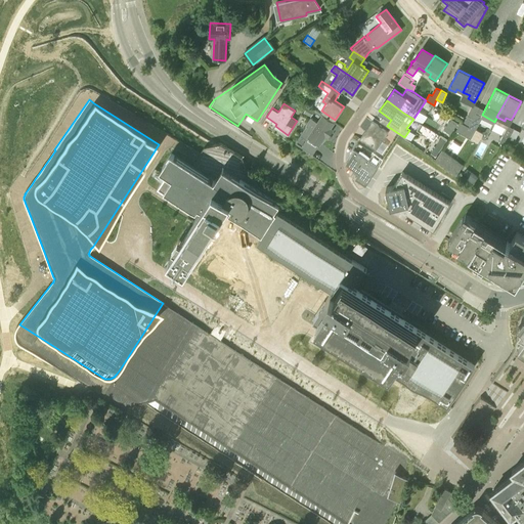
[(467,115),(473,118),(475,114),(479,106),(474,103),(473,103),(467,115)]
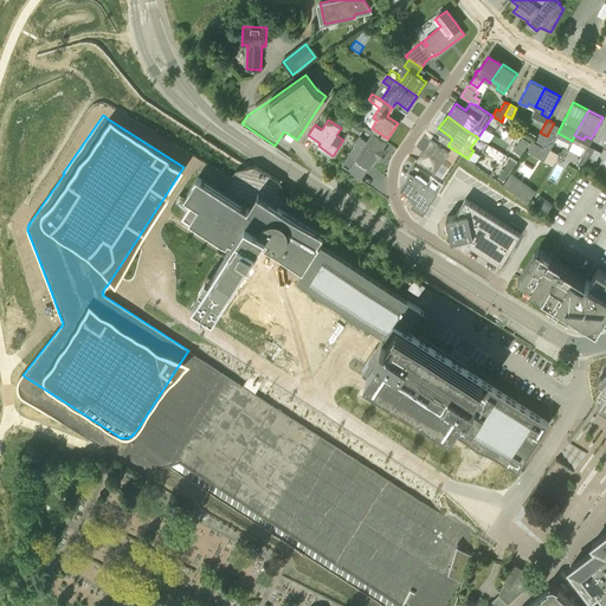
[(355,123),(350,130),(359,135),(363,128),(355,123)]
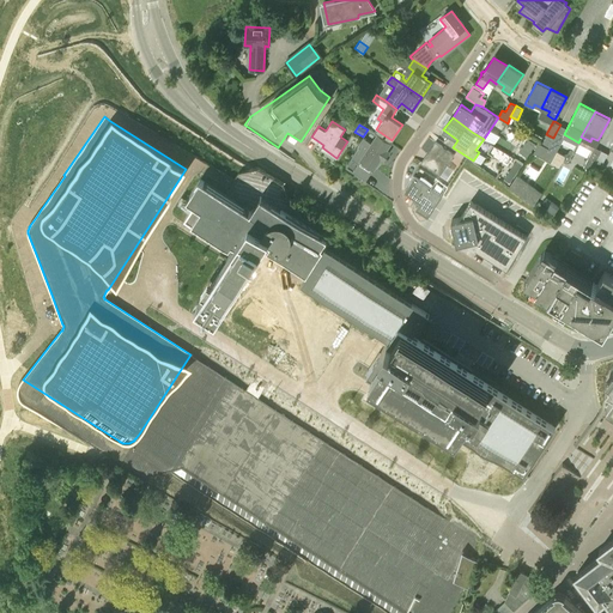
[(534,156),(551,164),(564,137),(556,133),(553,138),(548,147),(540,144),(534,156)]
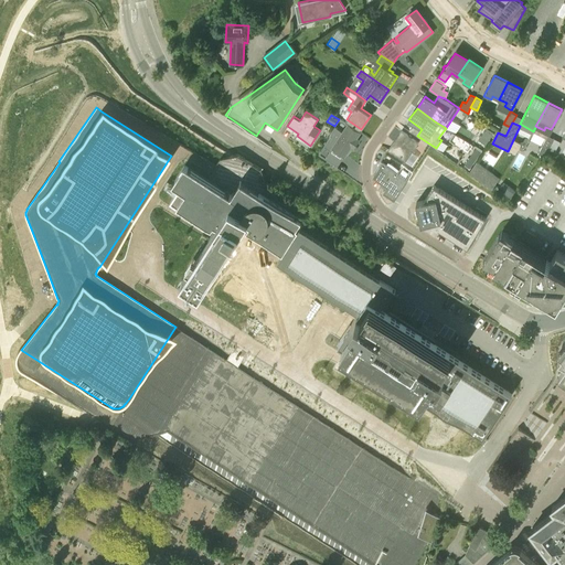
[(348,124),(343,131),(336,126),(330,134),(331,135),(324,145),(331,149),(326,156),(337,163),(341,157),(342,157),(351,145),(354,147),(359,140),(355,138),(360,131),(348,124)]
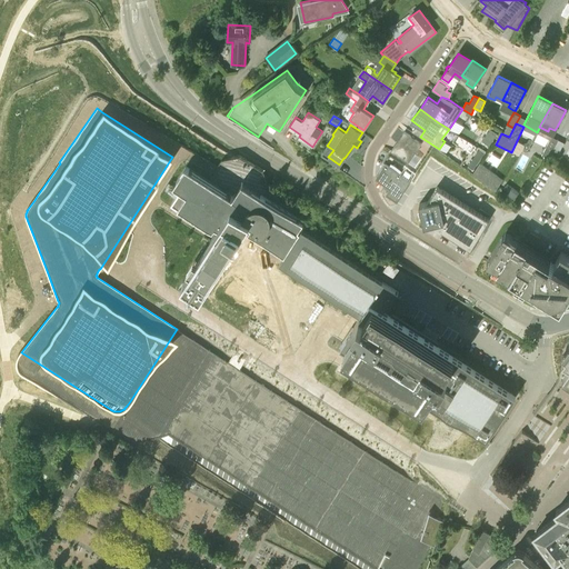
[(490,129),(482,140),(489,146),(497,133),(490,129)]
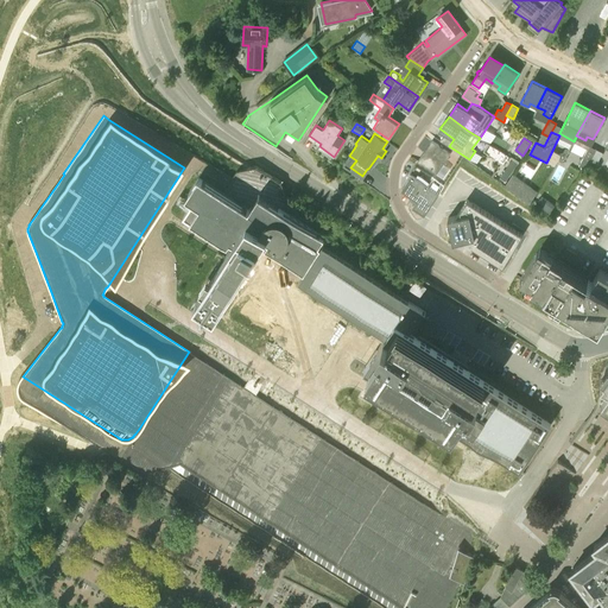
[(436,173),(450,153),(432,140),(418,160),(436,173)]
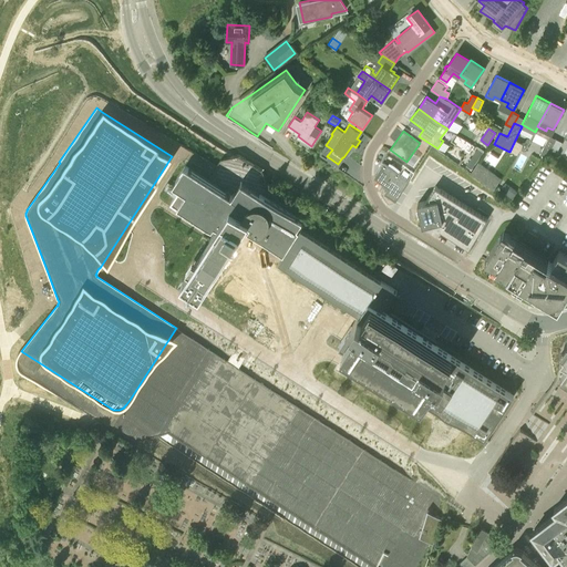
[(553,143),(550,148),(556,152),(562,142),(556,138),(553,143)]
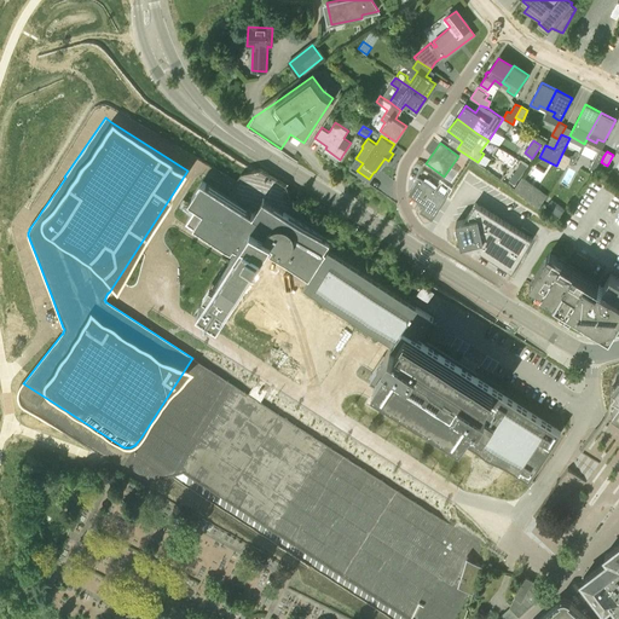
[(603,156),(597,154),(590,169),(596,172),(601,162),(603,156)]
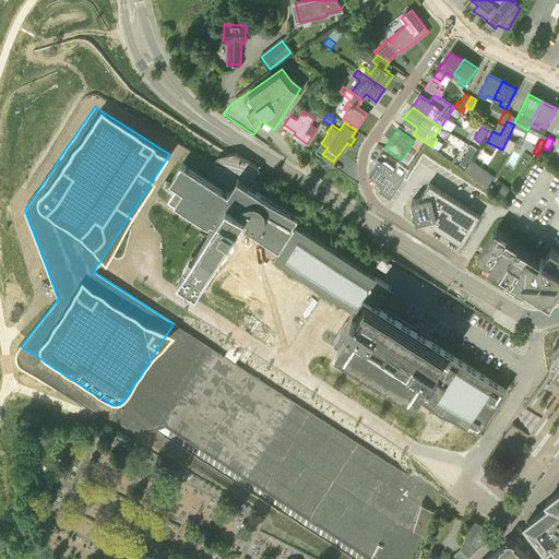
[(472,145),(460,163),(464,166),(476,150),(472,145)]
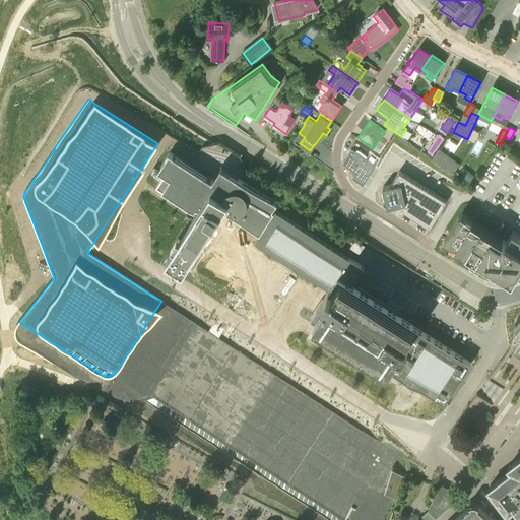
[(363,183),(374,167),(376,165),(354,150),(346,164),(358,171),(353,176),(363,183)]
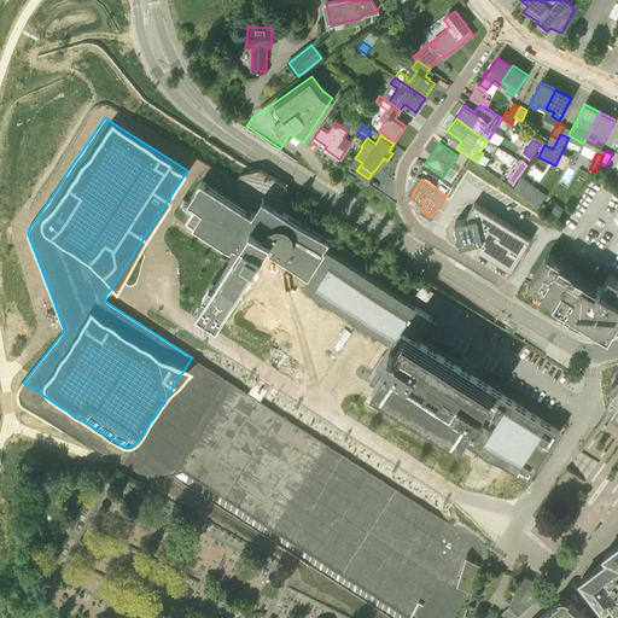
[(375,367),(371,377),(529,478),(560,430),(417,337),(420,332),(423,333),(432,318),(327,249),(326,251),(324,250),(330,242),(284,211),(263,198),(255,211),(252,214),(202,180),(188,200),(196,205),(186,220),(232,249),(234,245),(238,248),(198,310),(219,324),(229,307),(239,291),(266,250),(269,252),(309,278),(303,286),(391,343),(375,367)]
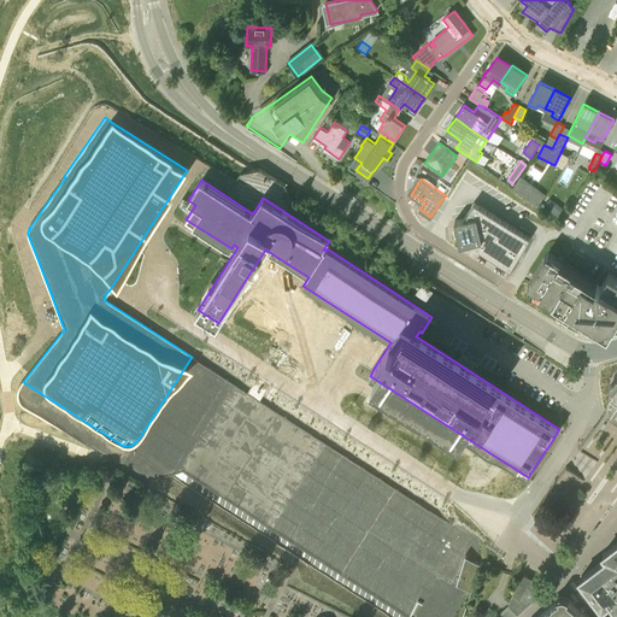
[(530,238),(474,201),(463,218),(454,221),(457,229),(453,229),(454,236),(458,235),(460,244),(469,242),(511,269),(530,238)]
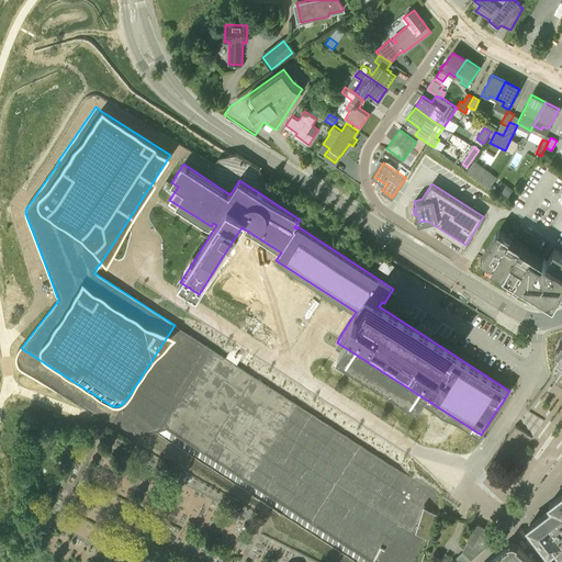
[(508,187),(503,193),(508,198),(514,190),(508,187)]
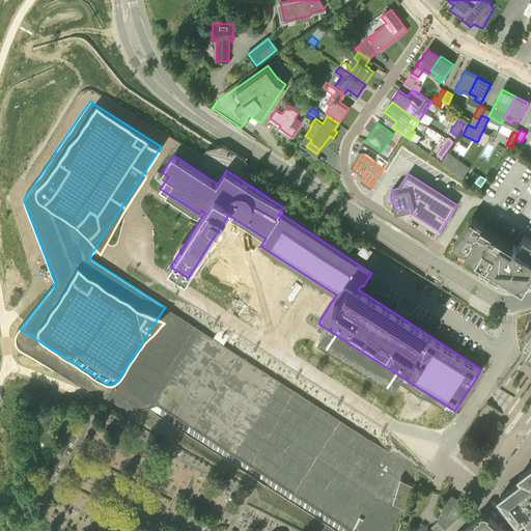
[(516,246),(471,217),(454,243),(460,247),(458,250),(468,255),(470,252),(482,260),(480,263),(490,269),(492,266),(498,270),(498,271),(501,273),(503,274),(503,275),(504,277),(506,278),(507,279),(508,277),(522,285),(525,284),(530,274),(530,239),(524,234),(516,246)]
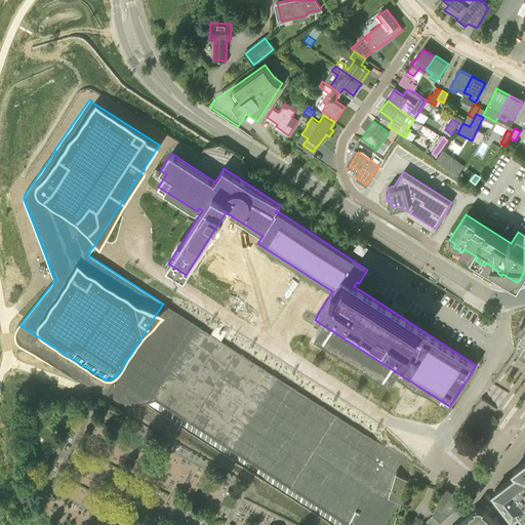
[(193,272),(189,283),(225,297),(229,285),(193,272)]
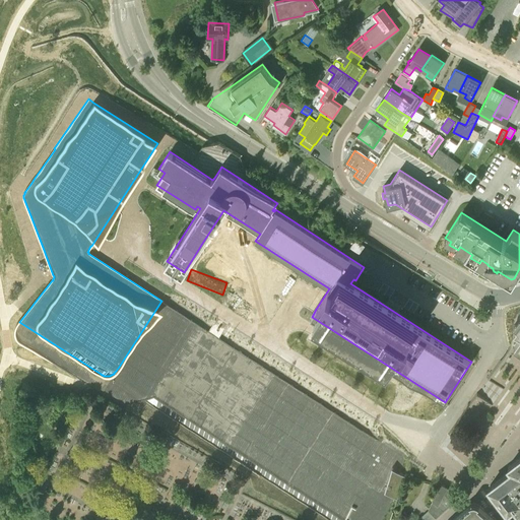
[(101,374),(19,322),(17,325),(15,327),(15,328),(15,330),(15,332),(15,333),(15,334),(15,336),(16,337),(17,339),(18,340),(20,342),(121,407),(144,400),(153,397),(343,519),(382,519),(389,511),(405,458),(161,301),(119,367),(116,371),(115,372),(114,373),(114,374),(113,374),(112,375),(111,375),(110,376),(109,376),(108,376),(107,376),(106,376),(105,376),(104,376),(103,375),(102,375),(101,374)]
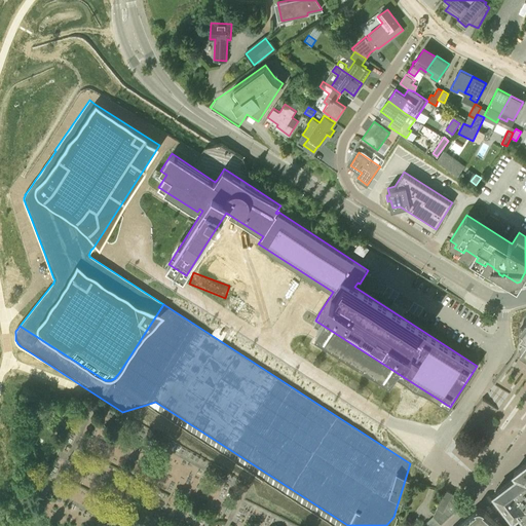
[(24,386),(20,393),(29,399),(33,390),(24,386)]
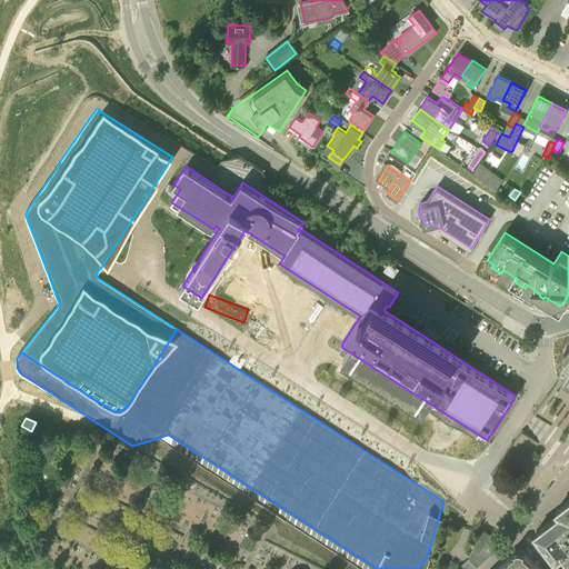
[(568,499),(556,510),(559,513),(535,532),(555,560),(556,559),(557,561),(557,562),(562,560),(561,559),(561,558),(561,557),(561,556),(562,555),(568,563),(568,499)]
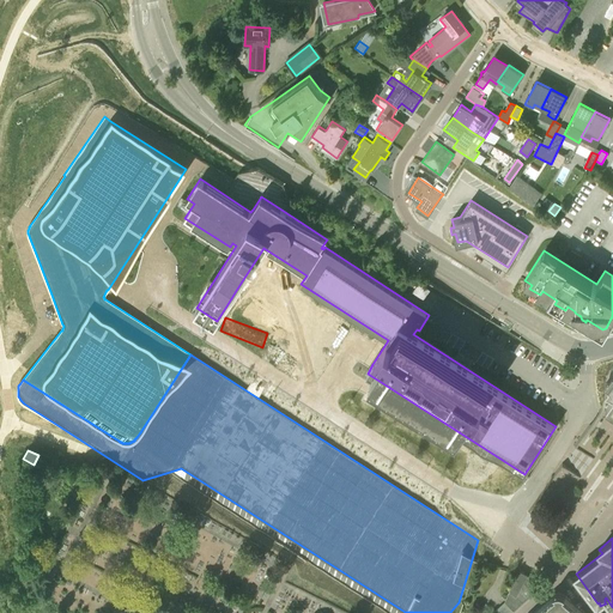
[(510,590),(516,595),(527,575),(521,571),(510,590)]
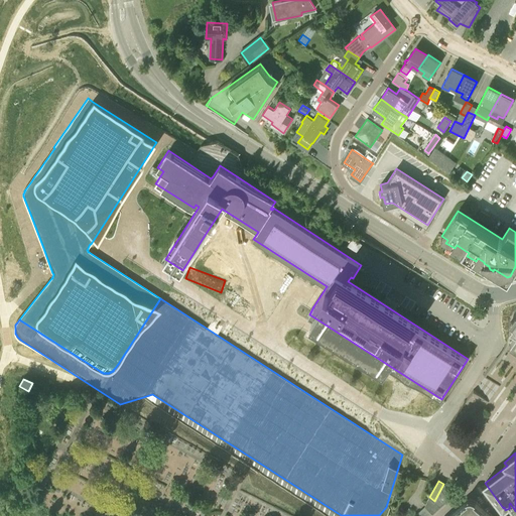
[(434,501),(440,507),(463,488),(450,488),(443,484),(434,501)]
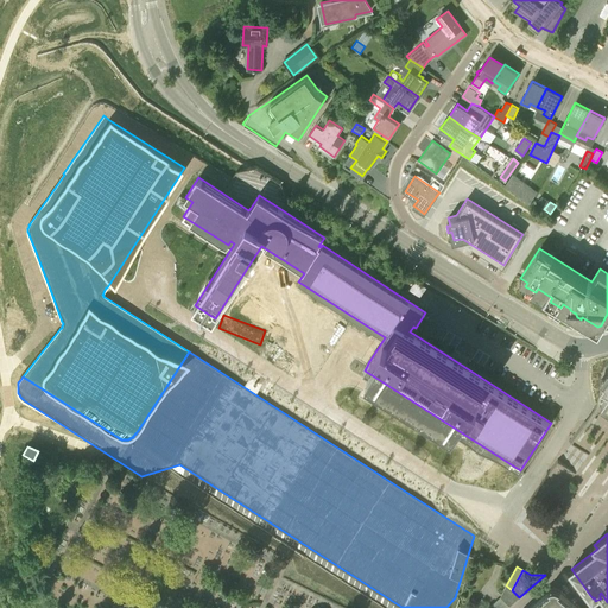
[(501,596),(510,606),(519,597),(512,590),(506,586),(501,596)]
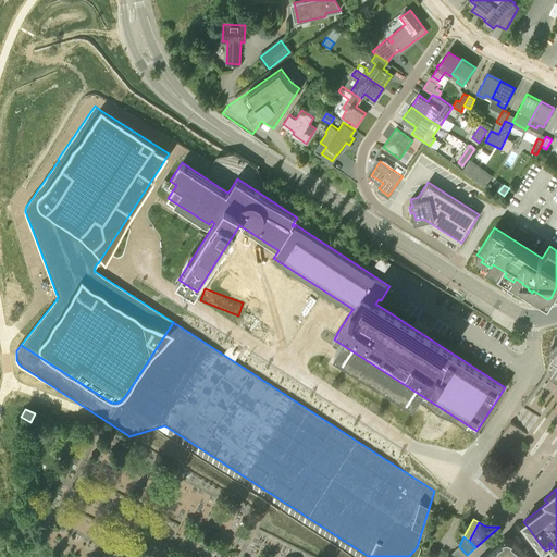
[(485,556),(532,556),(509,537),(507,537),(485,556)]
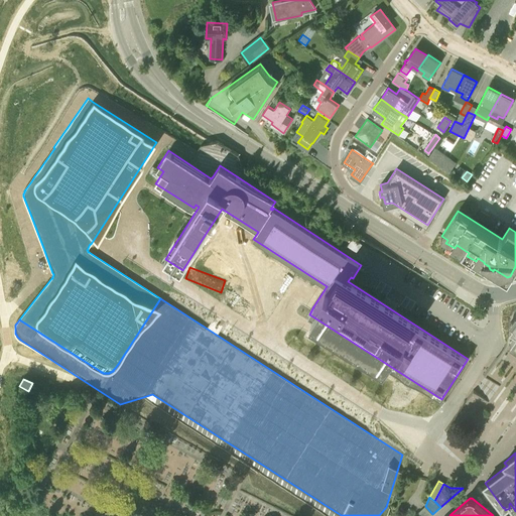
[(416,515),(417,515),(429,515),(432,514),(425,506),(424,506),(416,515)]
